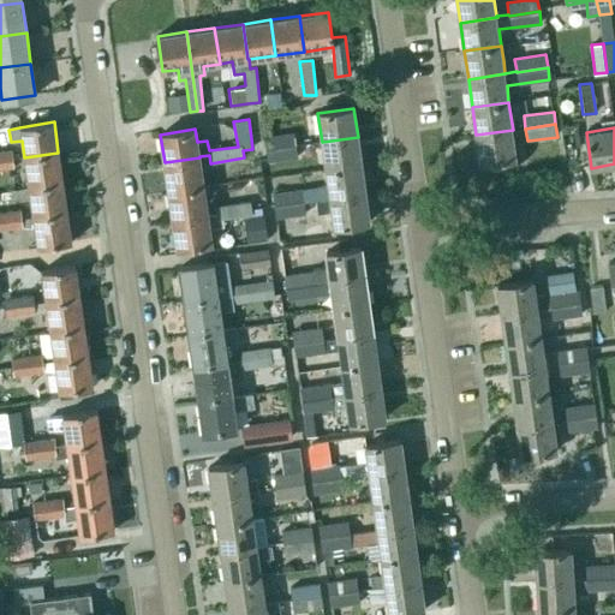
[(481,163),(517,159),(513,130),(476,135),(481,163)]
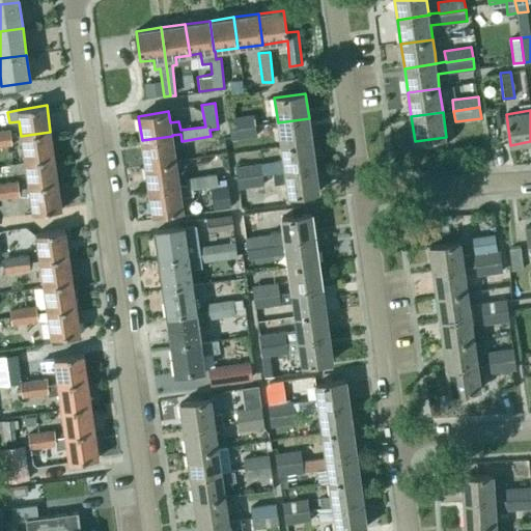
[(228,118),(229,129),(256,126),(254,115),(228,118)]
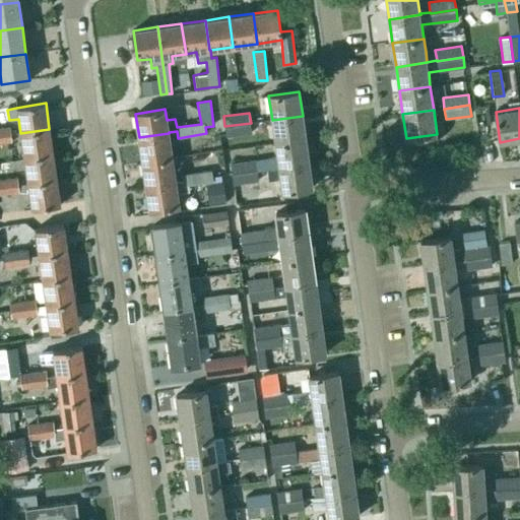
[(273,131),(275,143),(306,139),(303,116),(272,120),(263,121),(264,132),(273,131)]
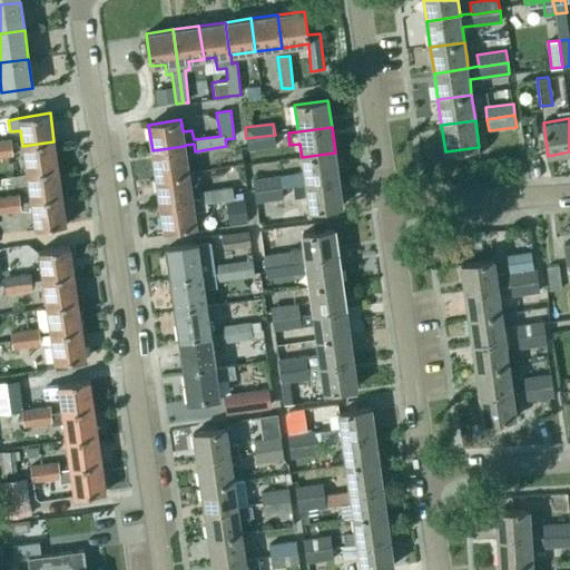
[(275,135),(246,138),(248,149),(276,145),(275,135)]
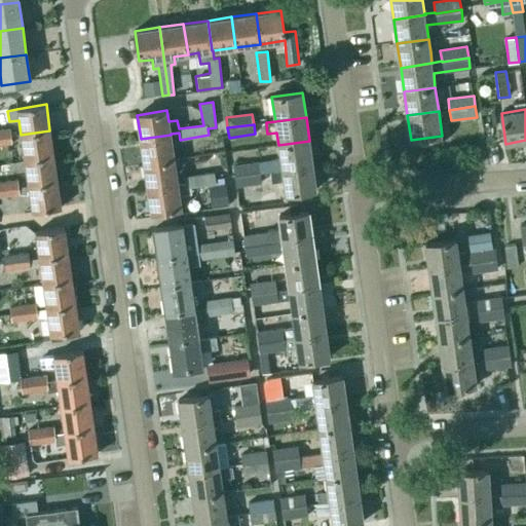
[(49,130),(21,135),(24,159),(53,155),(49,130)]
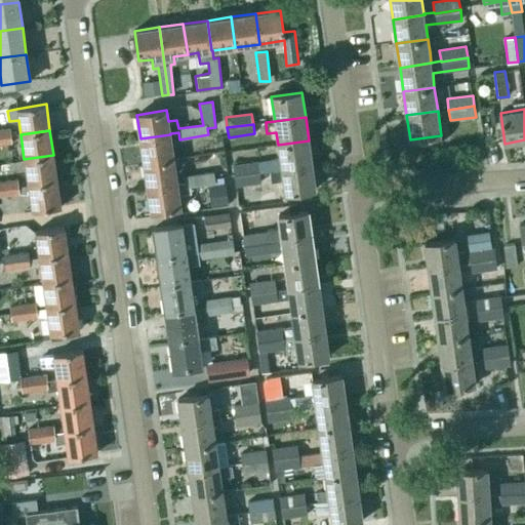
[(170,134),(140,138),(144,163),(173,159),(170,134)]
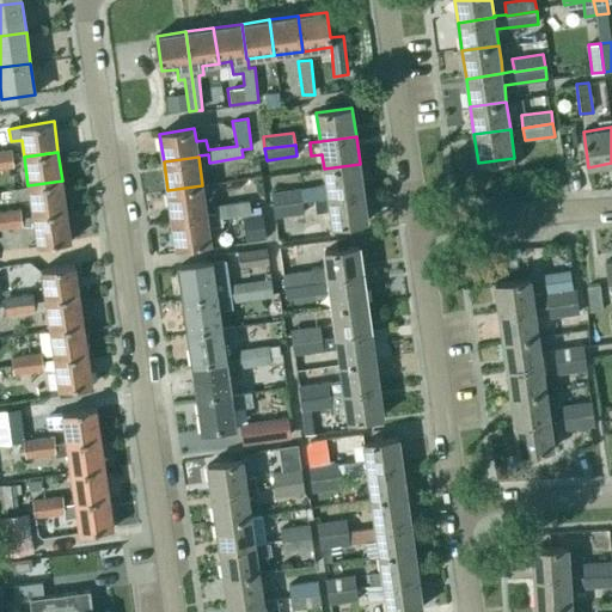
[(13,158),(0,159),(0,169),(14,166),(13,158)]
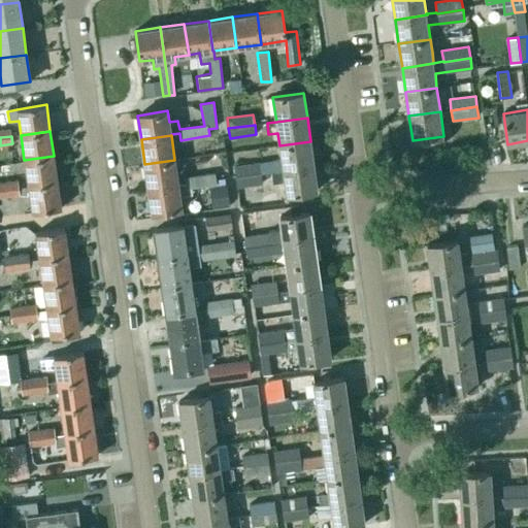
[(314,166),(310,141),(279,145),(282,159),(234,166),(235,176),(261,173),(271,171),(314,166)]
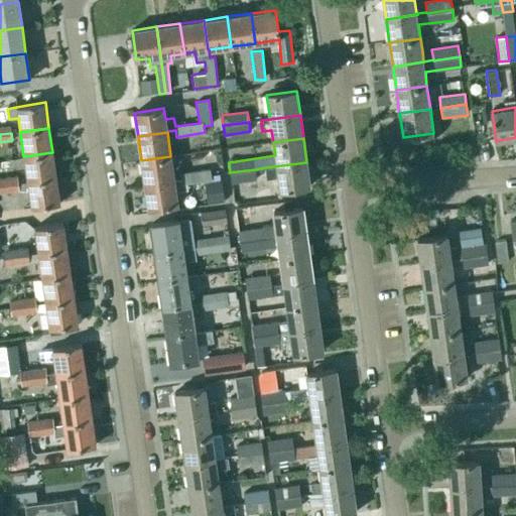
[(52,152),(23,156),(27,181),(56,177),(52,152)]
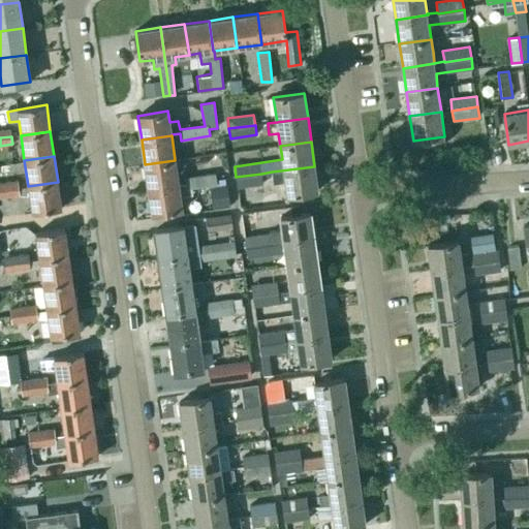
[(145,164),(149,189),(179,184),(179,183),(175,160),(145,164)]
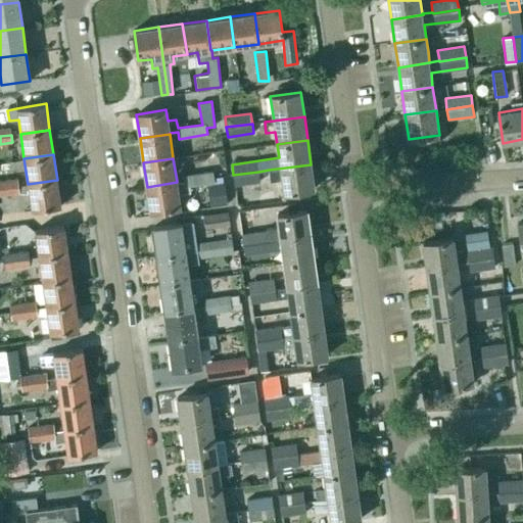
[(282,179),(284,193),(315,189),(311,164),(269,170),(270,181),(282,179)]
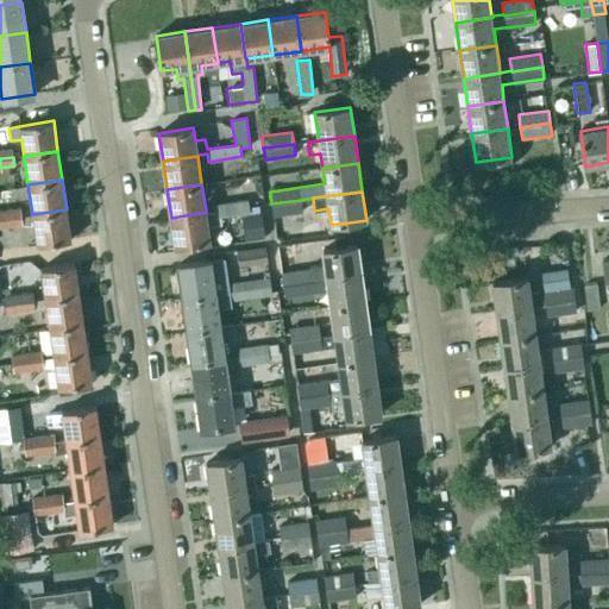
[(209,240),(207,225),(221,223),(221,217),(242,214),(250,213),(249,207),(249,200),(214,205),(214,209),(206,211),(206,212),(171,218),(175,246),(209,240)]
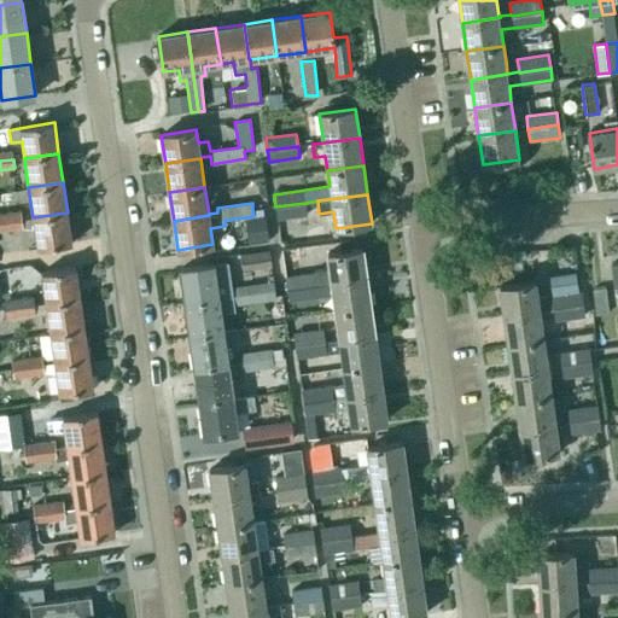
[(305,203),(275,207),(277,220),(307,215),(305,203)]
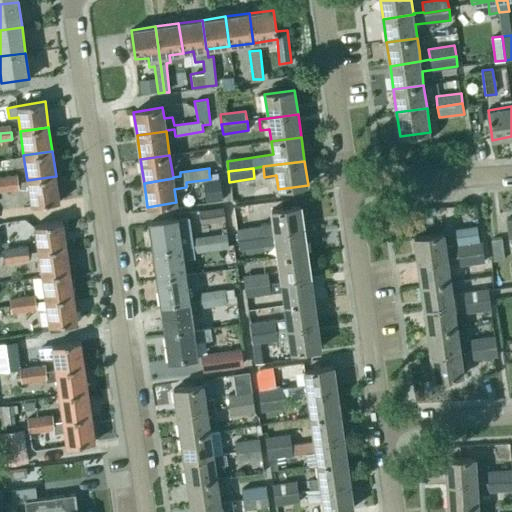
[(210,179),(203,180),(206,202),(223,200),(220,178),(219,178),(218,173),(209,174),(210,179)]
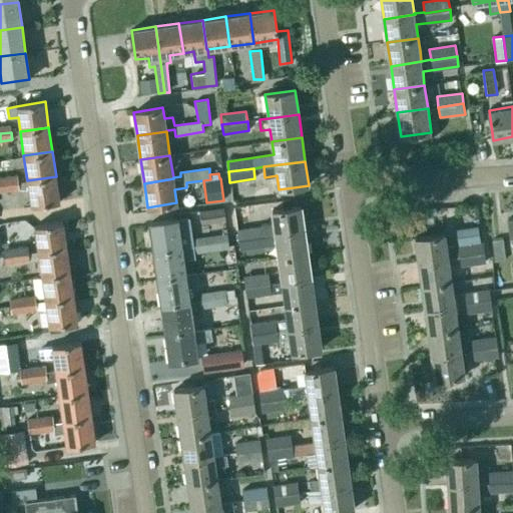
[(18,182),(17,175),(0,177),(0,191),(28,187),(31,205),(59,201),(56,176),(27,180),(18,182)]
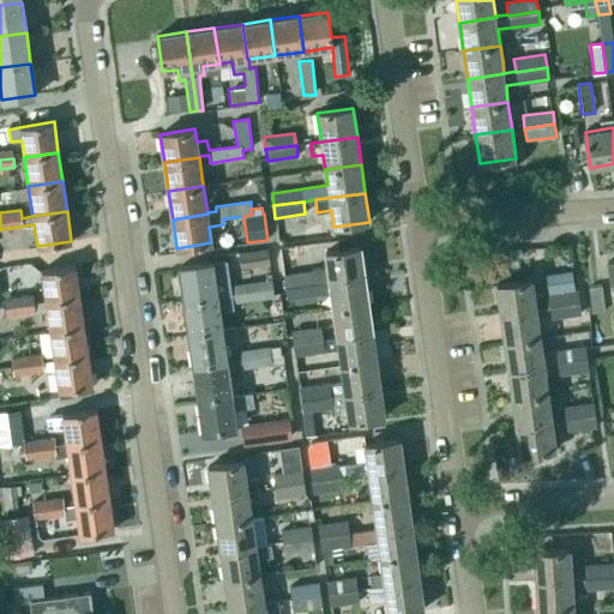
[(361,247),(335,251),(325,252),(330,281),(365,276),(361,247)]
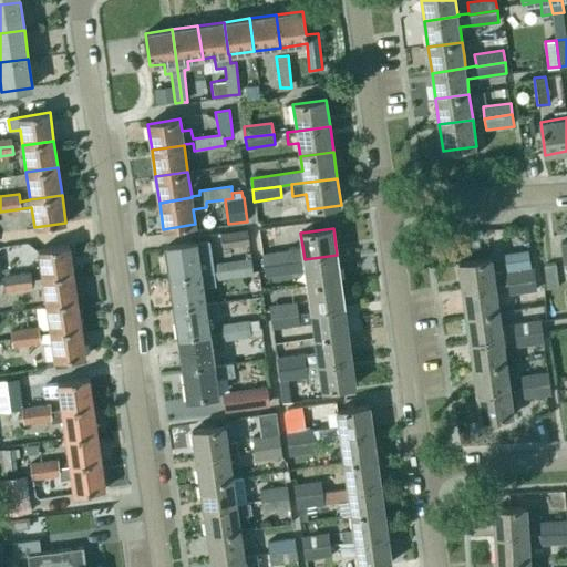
[(249,244),(247,229),(218,233),(220,247),(249,244)]
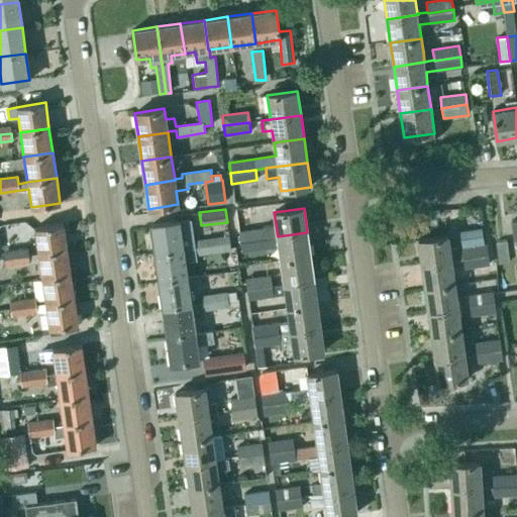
[(154,251),(183,247),(179,221),(150,225),(154,251)]
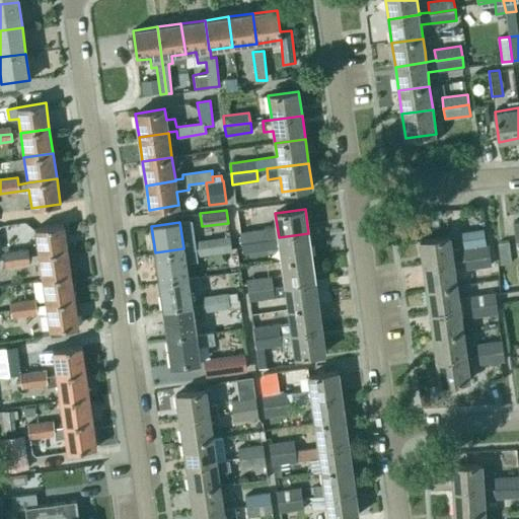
[(63,225),(35,229),(39,254),(67,250),(63,225)]
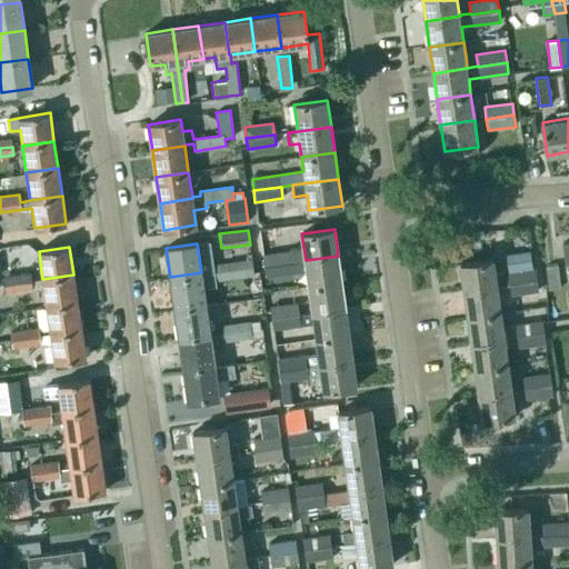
[(291,262),(290,250),(263,255),(265,266),(291,262)]
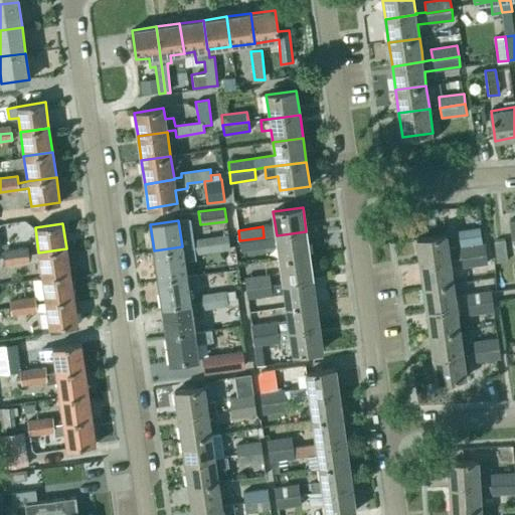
[(482,241),(480,226),(459,229),(461,244),(482,241)]
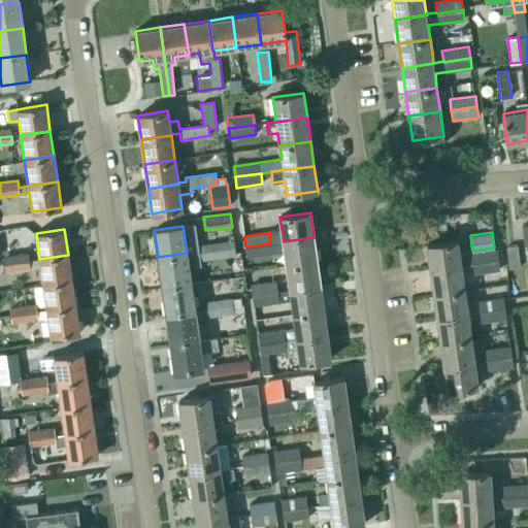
[(287,266),(317,262),(314,237),(284,241),(287,266)]
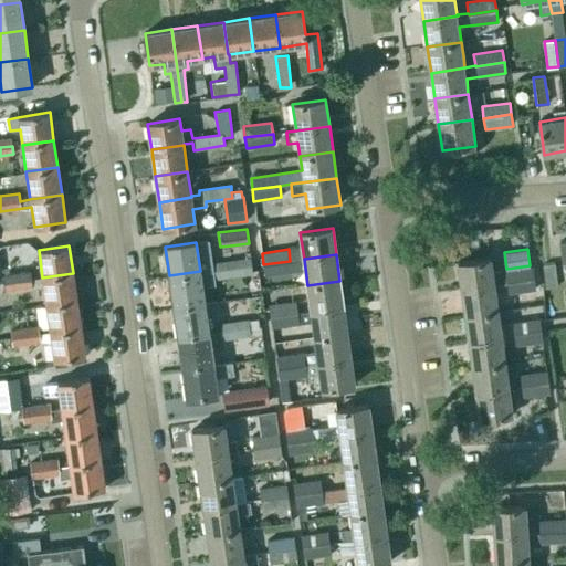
[(252,273),(250,258),(226,261),(228,275),(252,273)]
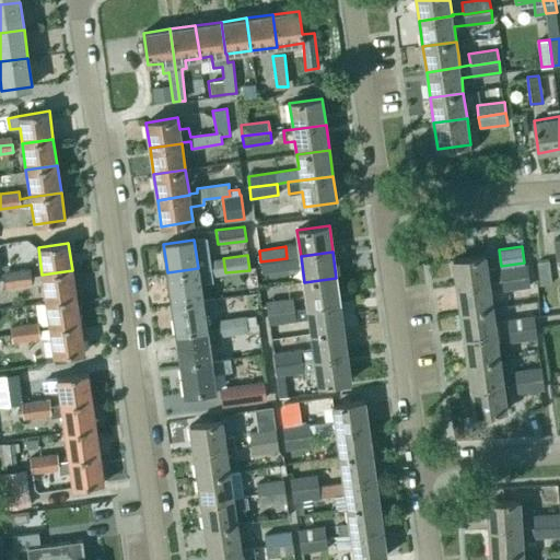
[(527,265),(488,269),(486,255),(453,259),(456,286),(528,276),(527,265)]
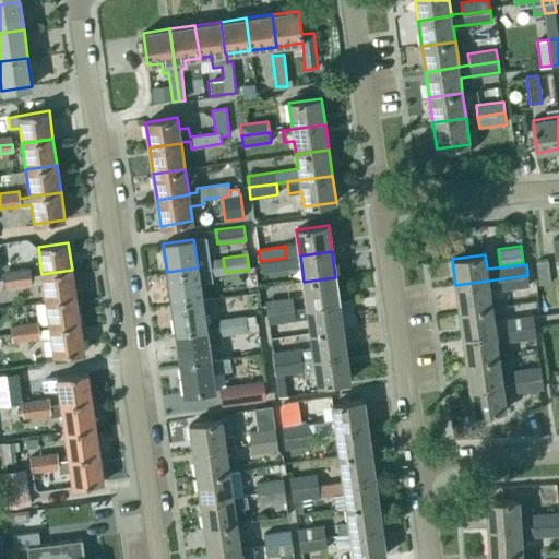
[(210,259),(211,265),(212,274),(225,272),(223,258),(210,259)]
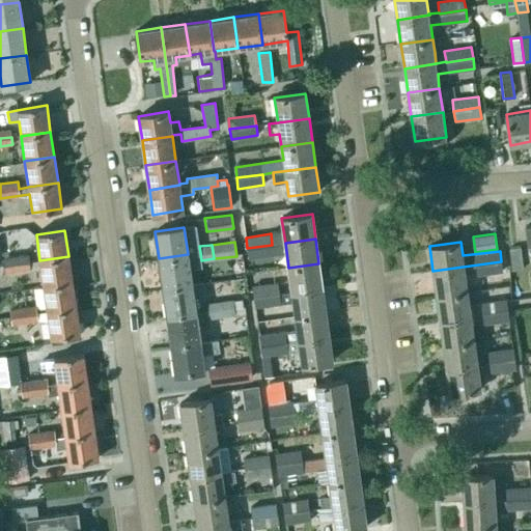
[(272,245),(247,248),(249,258),(274,255),(272,245)]
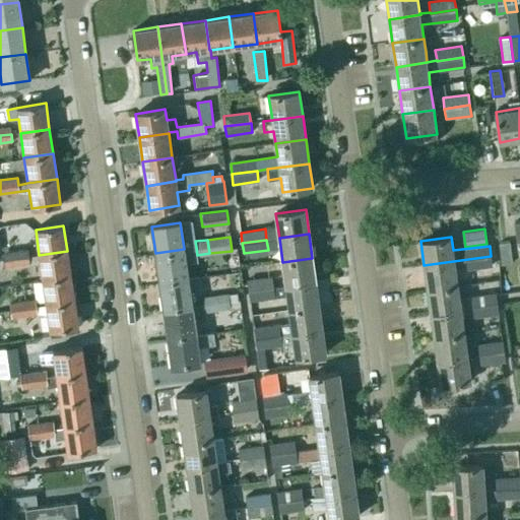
[(499,244),(501,264),(512,263),(510,242),(499,244)]
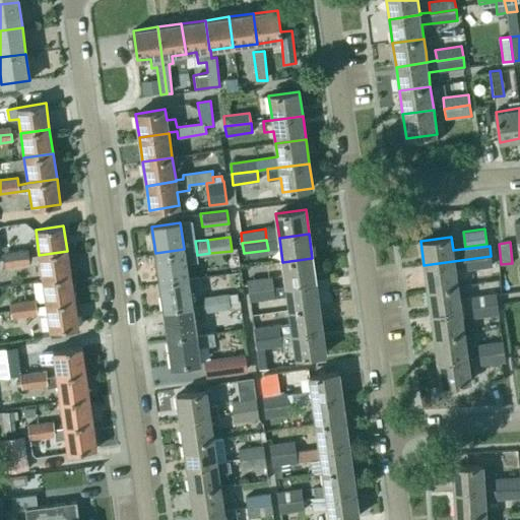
[(198,259),(197,255),(196,247),(184,249),(155,253),(159,282),(188,278),(186,261),(198,259)]
